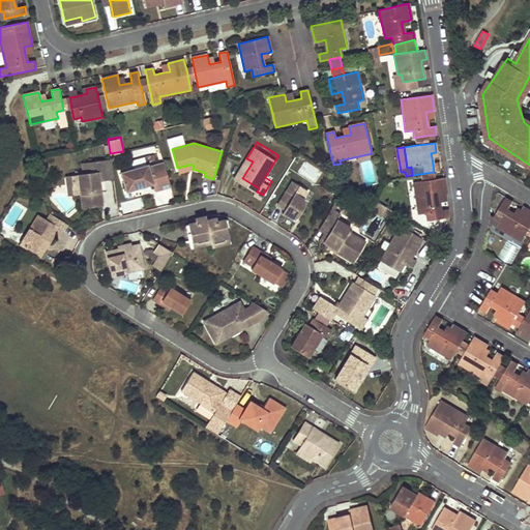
[(253,162),(246,158),(236,174),(242,178),(253,162)]
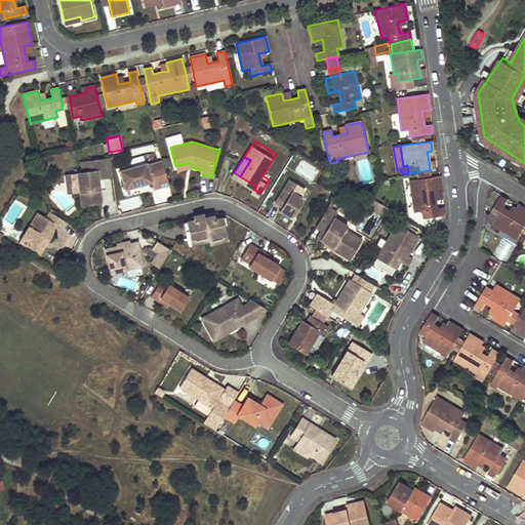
[(103,178),(112,177),(109,158),(81,161),(81,168),(75,169),(75,173),(74,173),(75,182),(70,183),(71,194),(80,192),(81,205),(101,203),(98,190),(97,179),(103,178)]
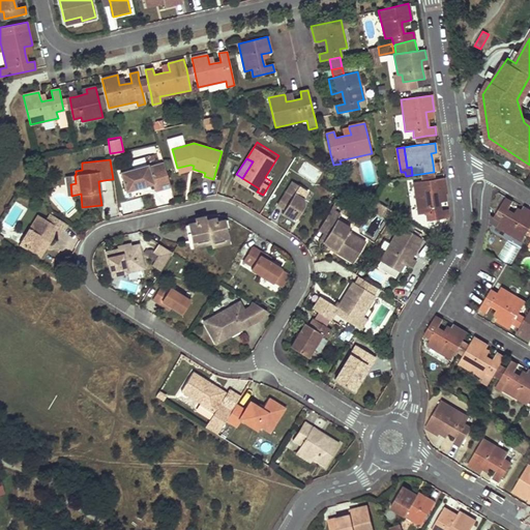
[(171,186),(163,162),(148,166),(147,164),(120,172),(125,192),(152,183),(154,192),(171,186)]
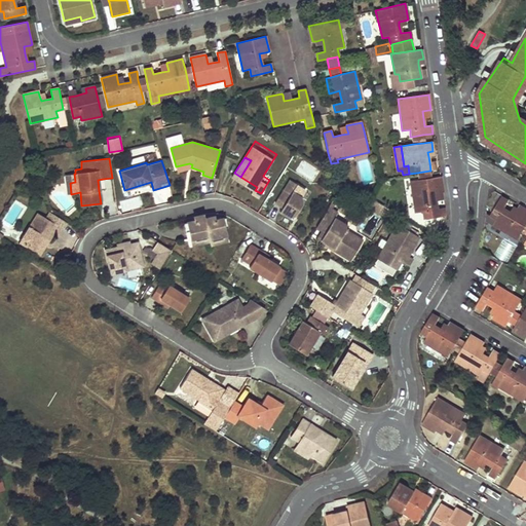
[(75,182),(74,174),(65,175),(68,194),(71,194),(70,183),(75,182)]
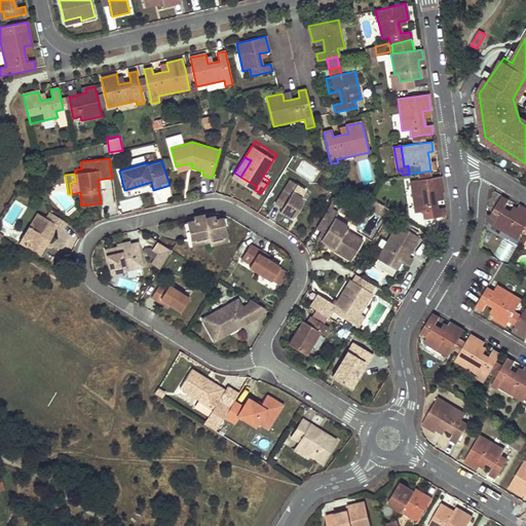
[(443,192),(441,177),(431,178),(418,180),(410,181),(415,213),(422,212),(423,219),(445,216),(444,208),(438,209),(436,200),(435,193),(442,192),(443,192)]
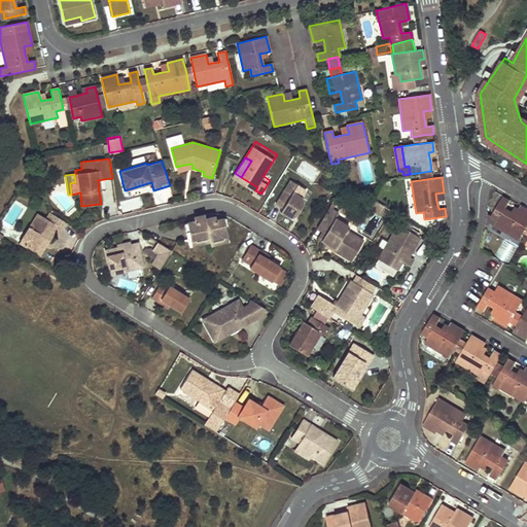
[(290,180),(276,204),(282,209),(280,212),(288,217),(295,215),(303,205),(301,198),(292,192),(297,184),(290,180)]
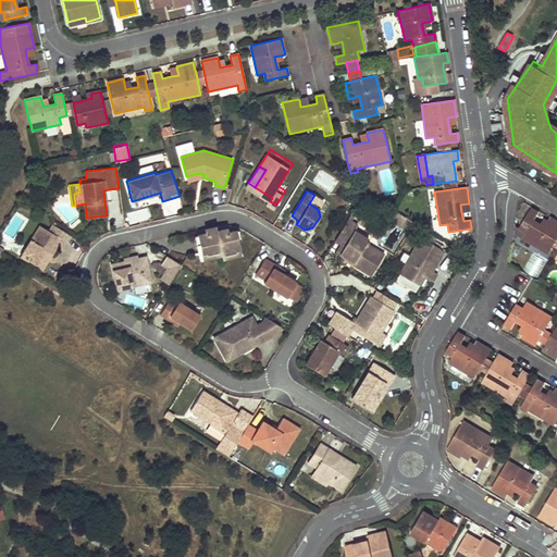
[(527,232),(523,238),(548,254),(554,245),(556,239),(556,221),(551,218),(548,222),(545,227),(541,225),(534,221),(539,212),(532,208),(520,229),(527,232)]
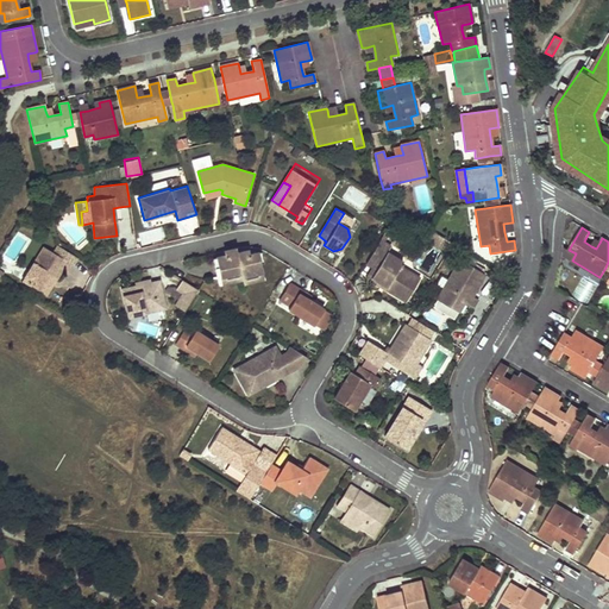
[(402,264),(408,256),(381,239),(366,263),(374,268),(376,270),(371,277),(387,287),(385,289),(406,302),(421,277),(402,264)]
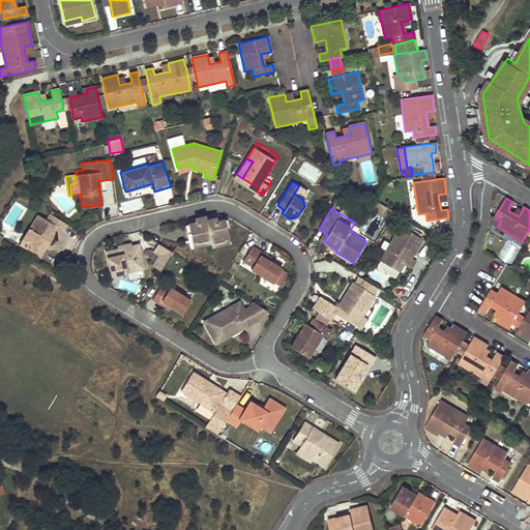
[(394,212),(390,217),(401,224),(404,218),(394,212)]
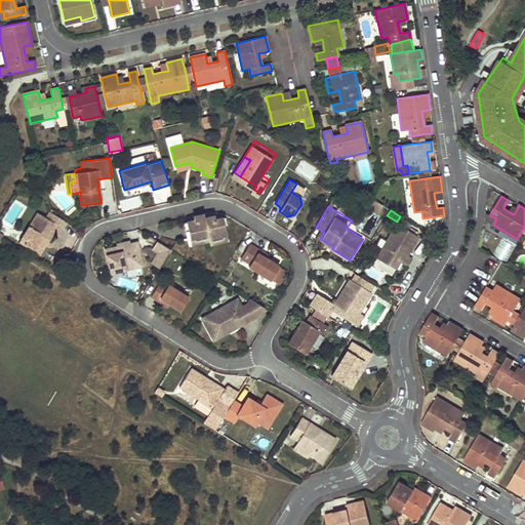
[(50,220),(38,212),(19,241),(39,254),(53,232),(58,235),(63,229),(50,220)]
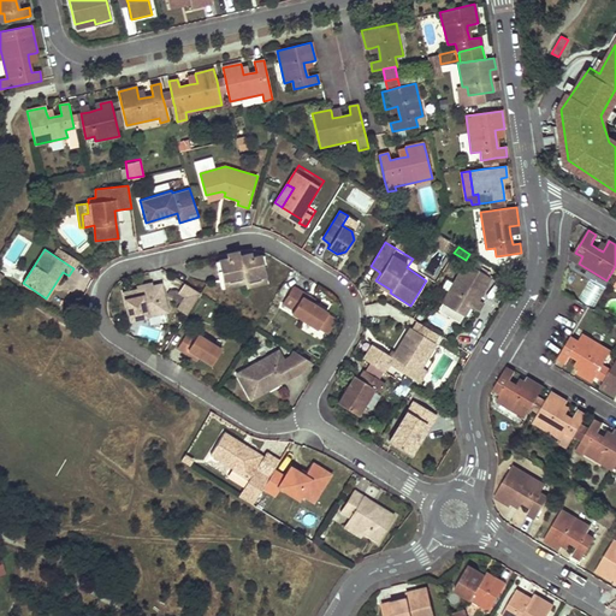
[(78,260),(64,252),(59,259),(73,268),(78,260)]
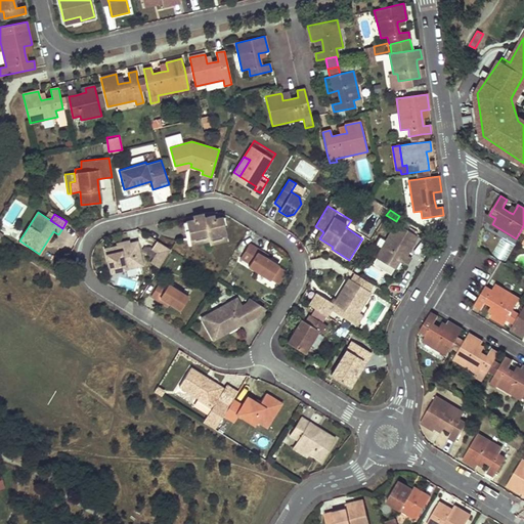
[(205,221),(204,217),(194,219),(186,221),(190,237),(200,235),(201,242),(208,239),(209,244),(217,242),(216,236),(224,234),(221,217),(213,219),(205,221)]
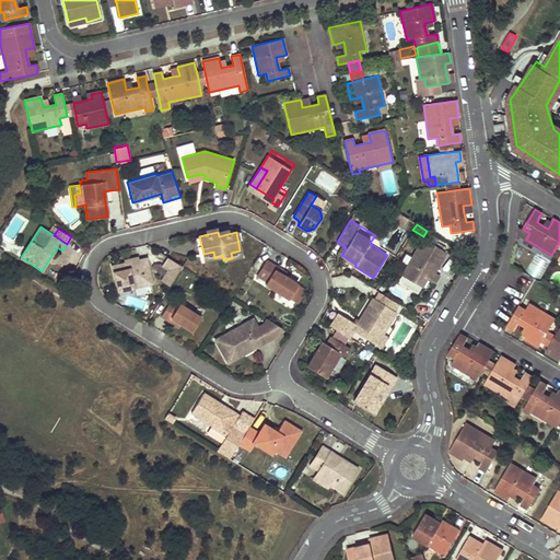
[(446,253),(423,240),(412,258),(406,255),(403,261),(408,265),(401,276),(422,288),(427,279),(435,283),(440,276),(434,273),(431,271),(433,269),(438,269),(446,253)]
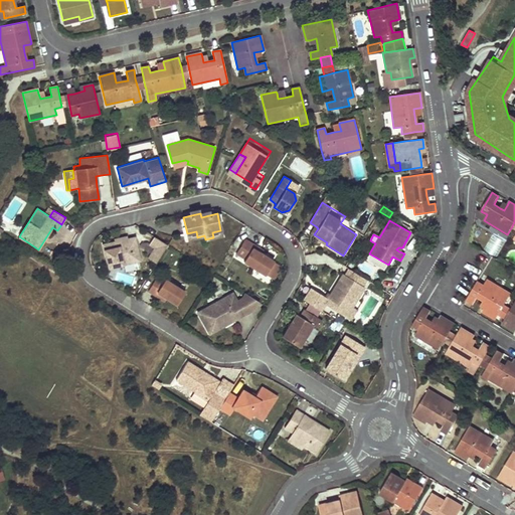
[(314,234),(318,228),(316,226),(310,235),(326,244),(327,242),(314,234)]
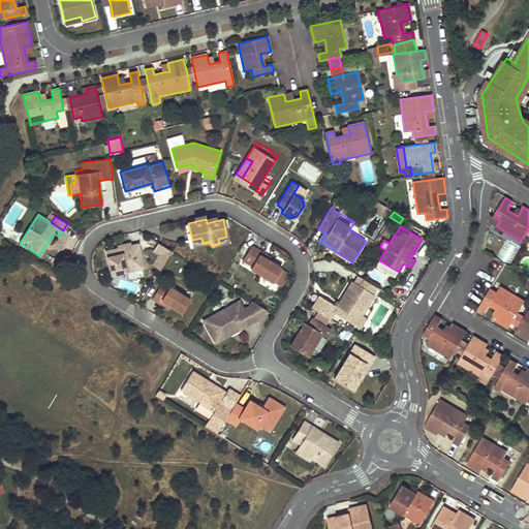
[(138,243),(105,251),(112,275),(144,268),(138,243)]
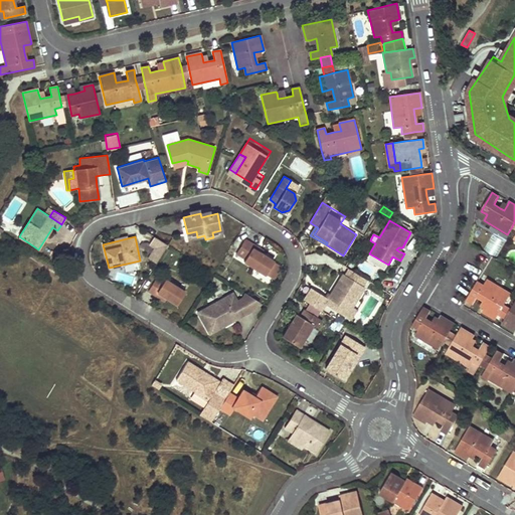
[(167,244),(153,236),(149,243),(155,247),(151,253),(159,259),(167,244)]
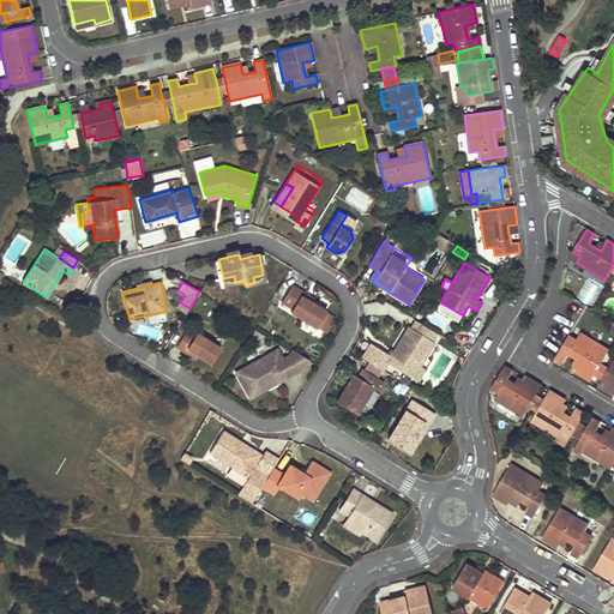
[(282,302),(283,304),(290,290),(301,296),(302,294),(302,293),(292,286),(282,302)]
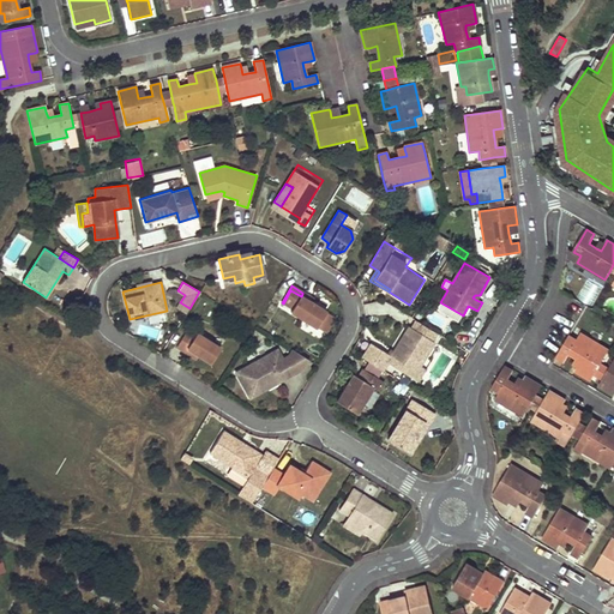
[(301,296),(290,290),(283,304),(293,308),(290,312),(315,327),(317,326),(325,331),(333,317),(312,304),(301,296)]
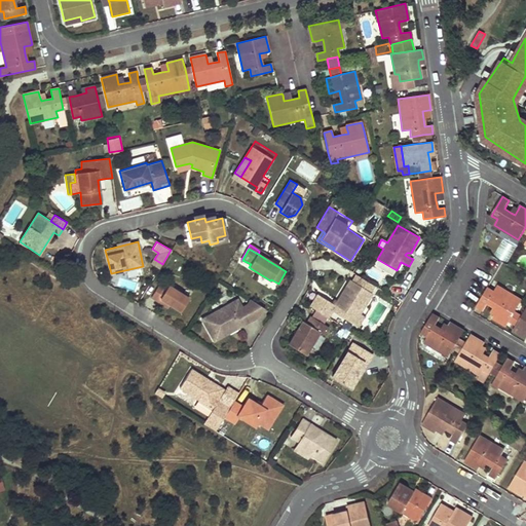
[(162,264),(154,259),(151,264),(159,269),(162,264)]
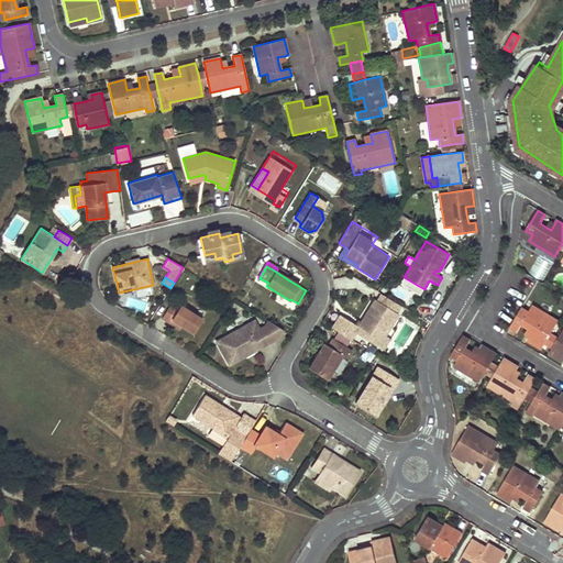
[(394,294),(406,300),(409,294),(397,287),(394,294)]
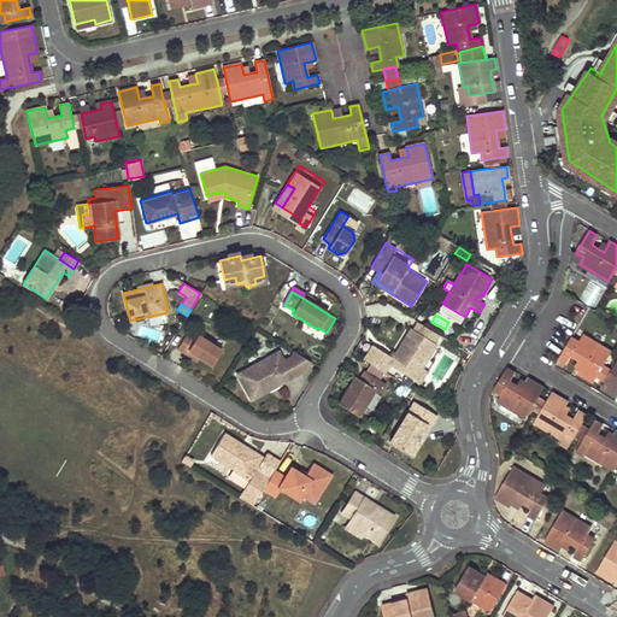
[(372,345),(363,359),(383,371),(388,364),(413,380),(421,369),(435,344),(433,342),(438,335),(417,322),(412,329),(410,328),(392,357),(372,345)]
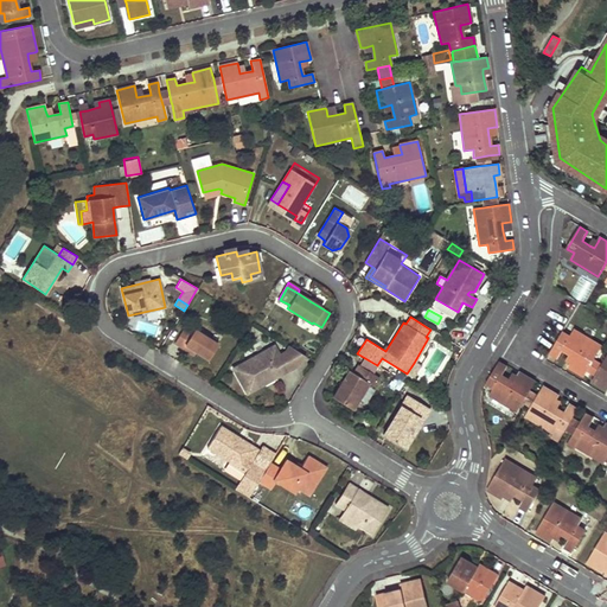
[(183,328),(174,343),(183,347),(185,345),(196,351),(209,359),(217,344),(193,330),(191,333),(183,328)]
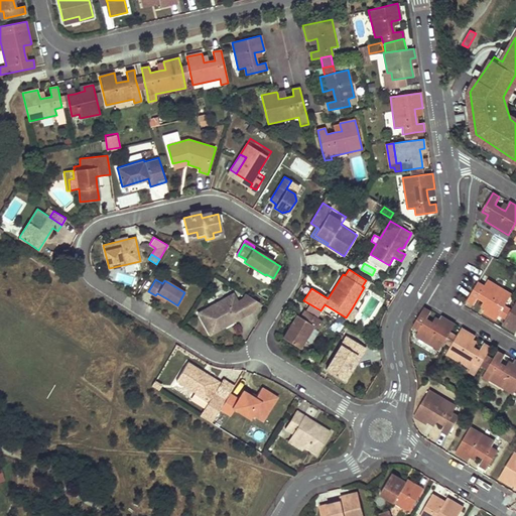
[(484,312),(497,320),(500,315),(505,306),(512,294),(488,280),(485,286),(478,282),(467,300),(474,304),(479,297),(485,301),(489,303),(486,308),(484,312)]
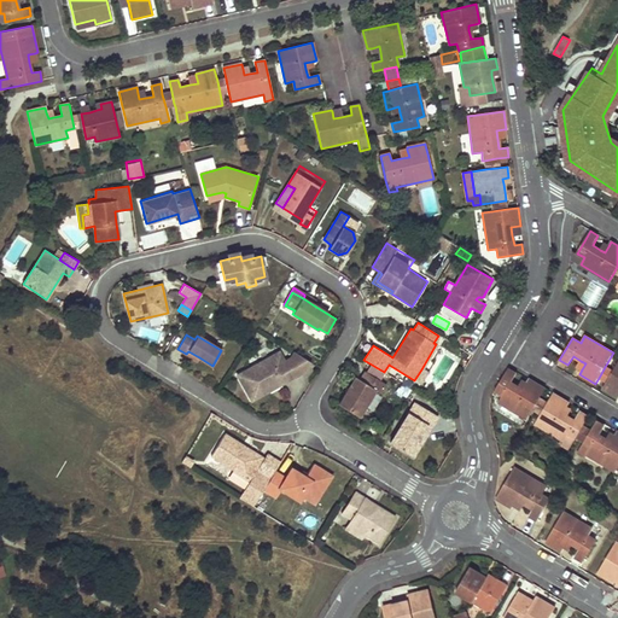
[(186,354),(197,361),(199,357),(188,351),(186,354)]
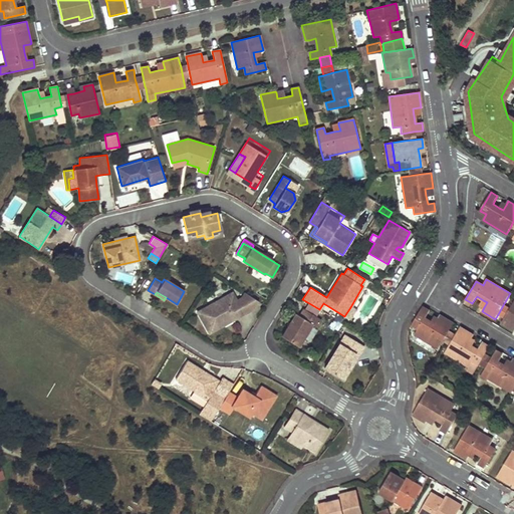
[(197,312),(209,332),(223,325),(222,322),(233,316),(234,319),(244,314),(232,293),(197,312)]
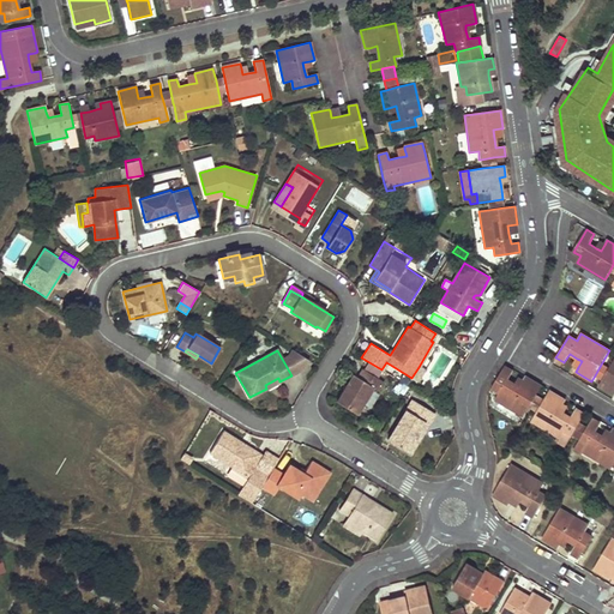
[(602,379),(600,385),(613,393),(613,360),(608,369),(602,379)]
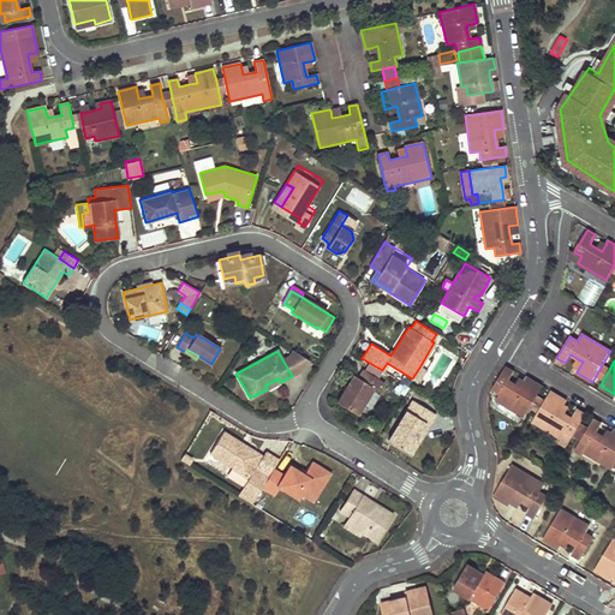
[(599,377),(605,368),(602,365),(596,376),(599,377)]
